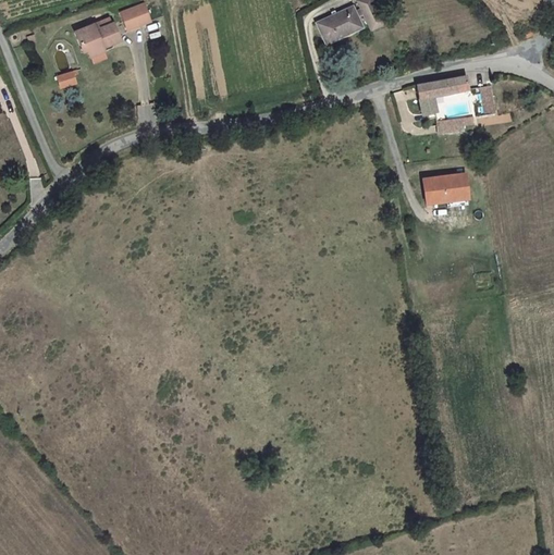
[(331,45),(367,25),(365,20),(361,13),(358,7),(320,25),(331,45)]
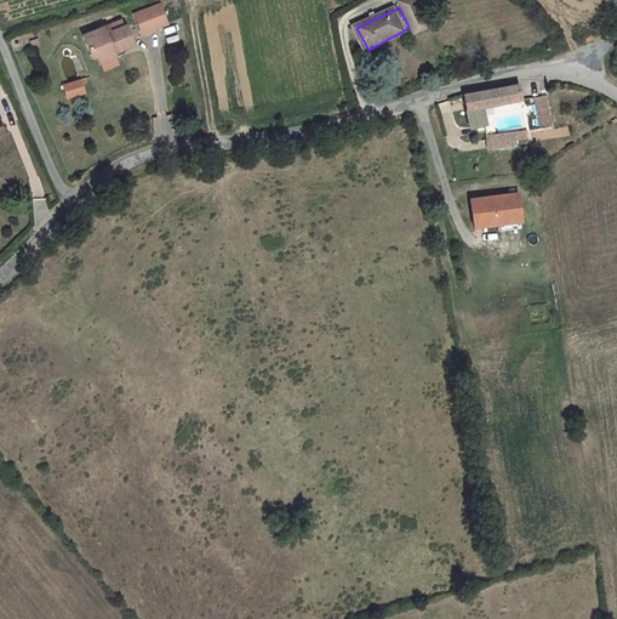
[(138,18),(144,40),(153,38),(175,30),(167,9),(138,18)]
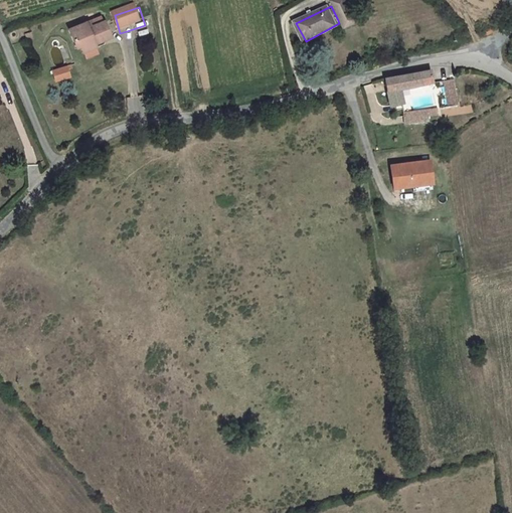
[(334,12),(337,18),(345,13),(342,8),(334,12)]
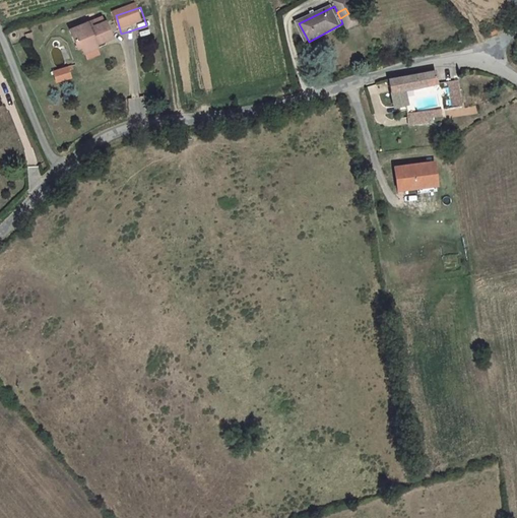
[(98,42),(113,37),(107,18),(90,23),(89,20),(68,27),(75,47),(84,43),(87,50),(99,46),(98,42)]
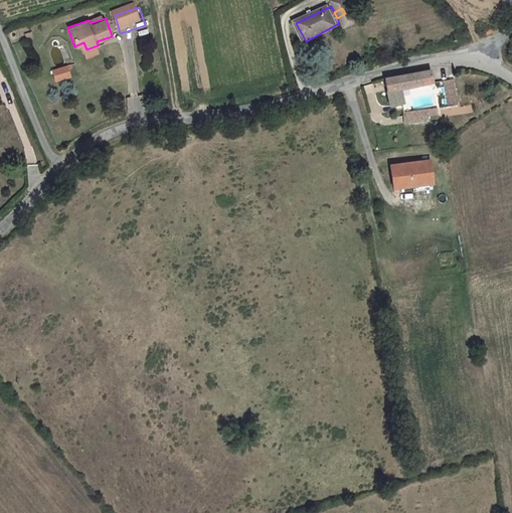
[(496,33),(502,30),(496,21),(491,24),(496,33)]
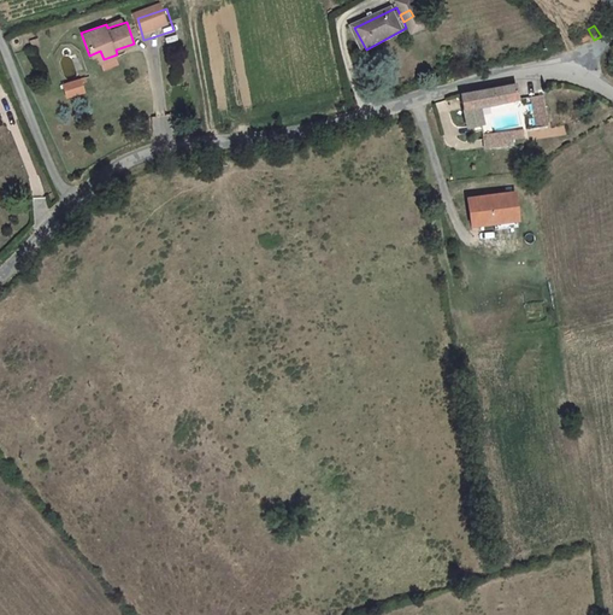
[(12,34),(13,46),(34,44),(33,31),(12,34)]
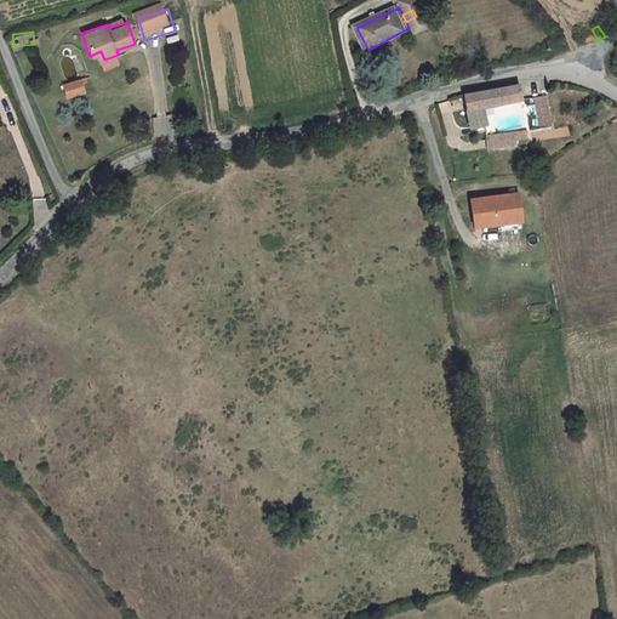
[(78,83),(61,87),(64,100),(81,94),(78,83)]
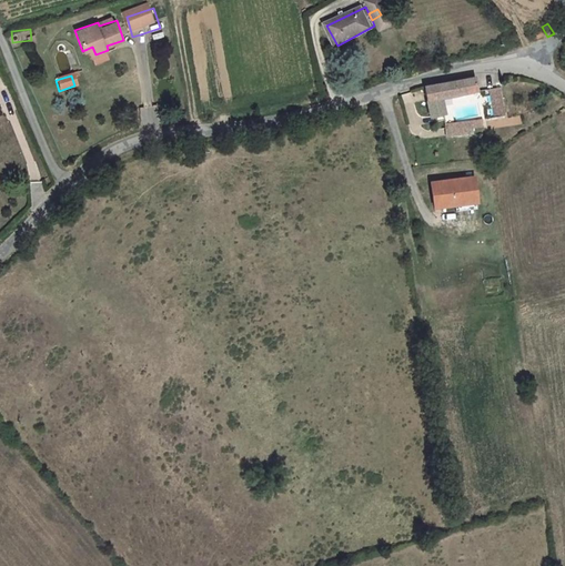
[(427,84),(432,115),(446,114),(443,95),(480,90),(477,78),(476,76),(427,84)]
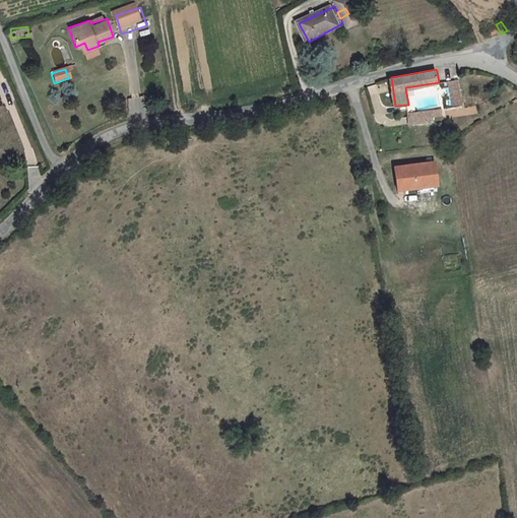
[(453,81),(442,82),(446,108),(456,107),(453,81)]
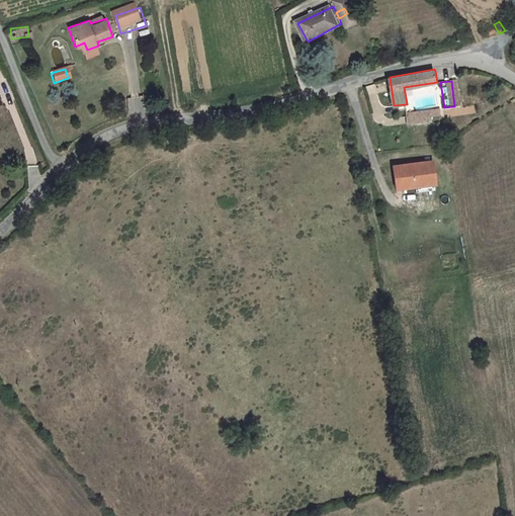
[(471,113),(469,105),(454,106),(444,107),(439,108),(439,117),(471,113)]
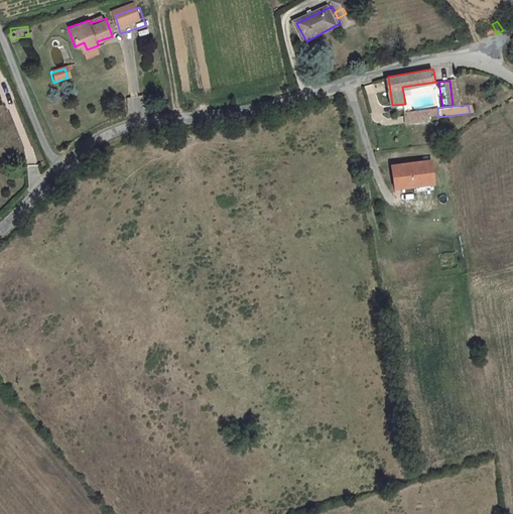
[(430,120),(429,108),(406,111),(407,123),(430,120)]
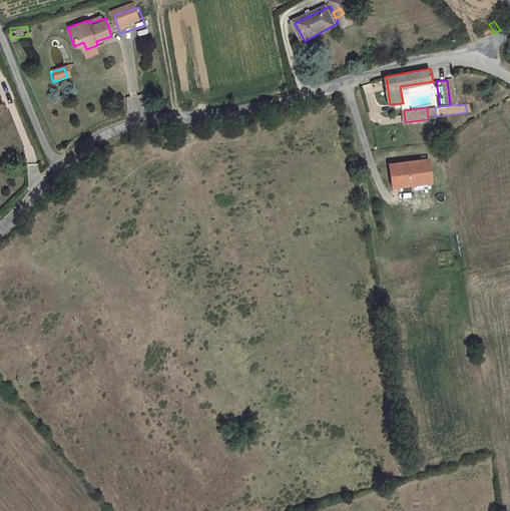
[(412,186),(432,183),(429,159),(390,164),(393,188),(412,186)]
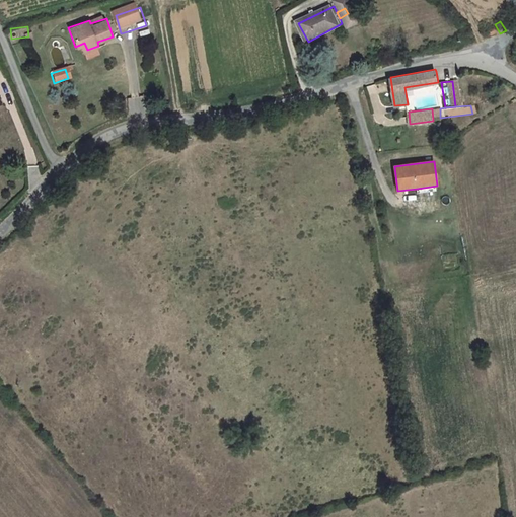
[(439,193),(437,186),(417,189),(419,196),(439,193)]
